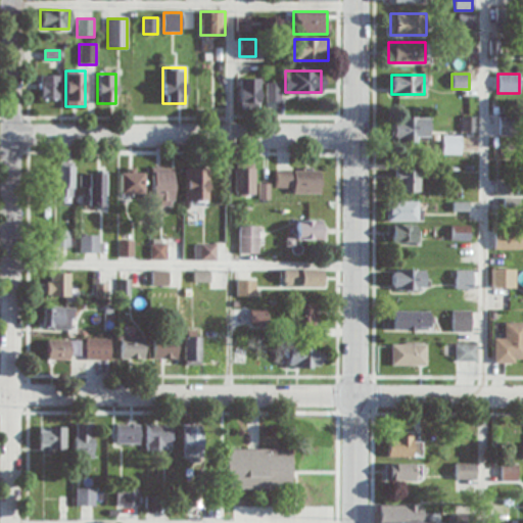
[(60,76),(40,76),(40,100),(60,100),(60,76)]
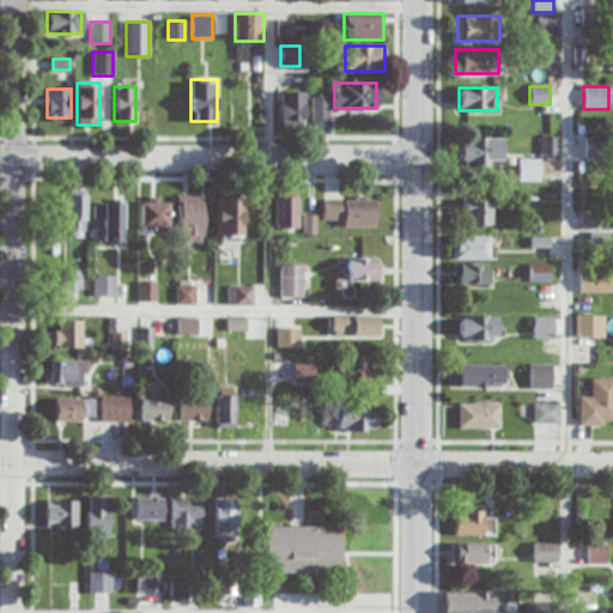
[(280,91),(280,126),(303,126),(303,91),(280,91)]
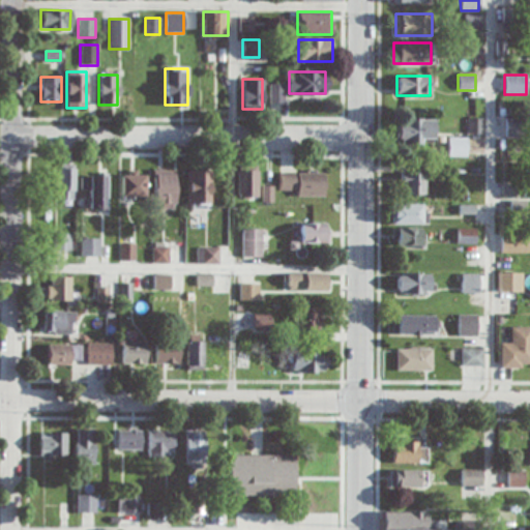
[(433,119),(398,119),(398,144),(433,144),(433,119)]
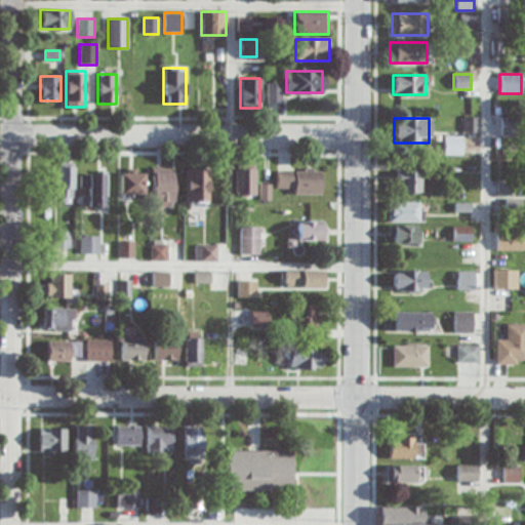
[(477,131),(477,118),(465,118),(465,131),(477,131)]
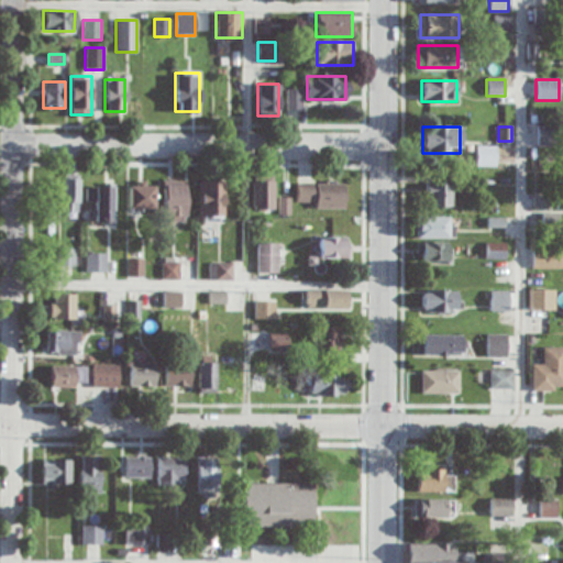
[(477,165),(496,165),(496,145),(477,145),(477,165)]
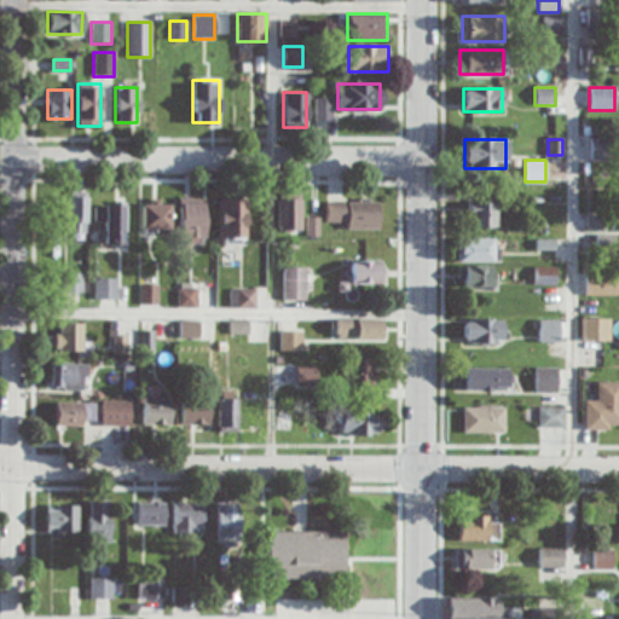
[(85,237),(85,191),(68,191),(68,237),(85,237)]
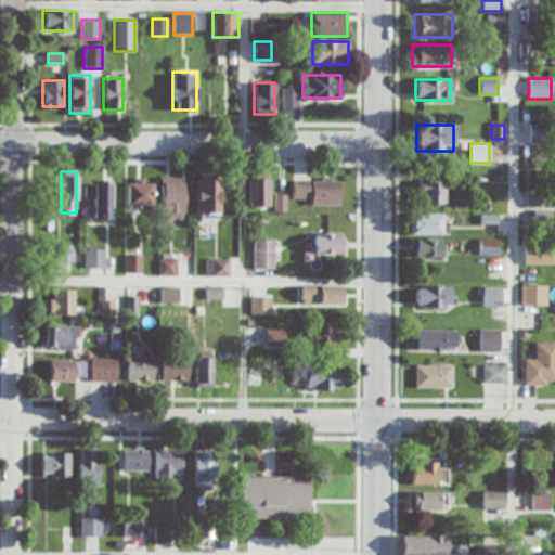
[(248,209),(269,209),(269,173),(248,173),(248,209)]
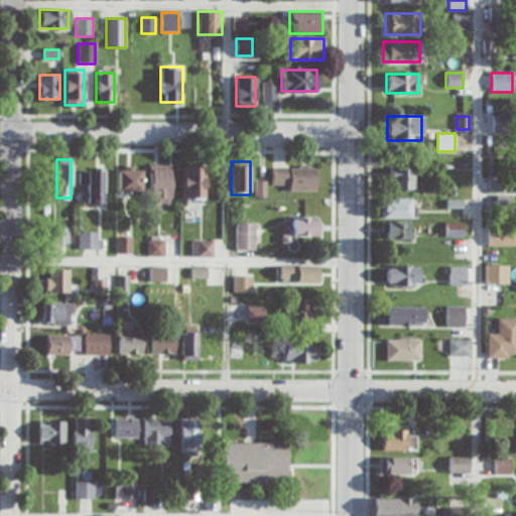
[(149,203),(169,203),(169,165),(149,165),(149,203)]
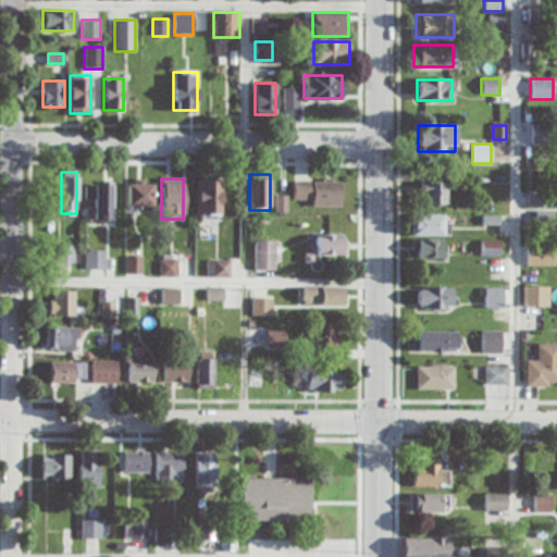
[(221,178),(198,178),(198,220),(221,220),(221,178)]
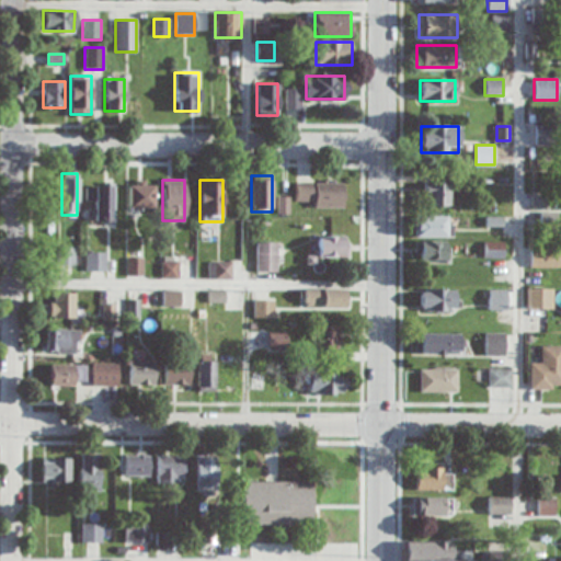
[(151,209),(151,181),(127,181),(127,209),(151,209)]
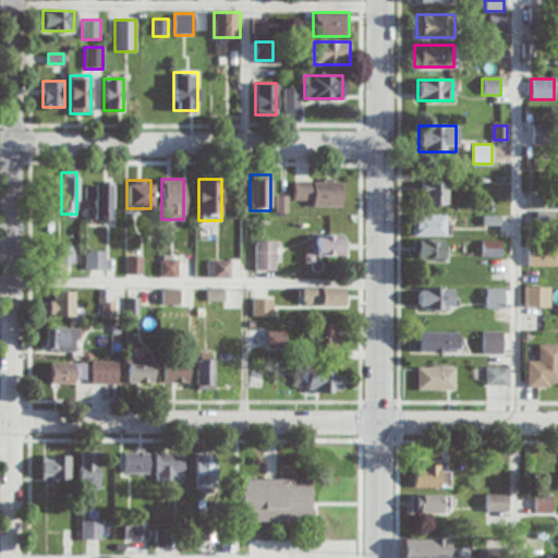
[(294,206),(341,206),(341,180),(294,180),(294,206)]
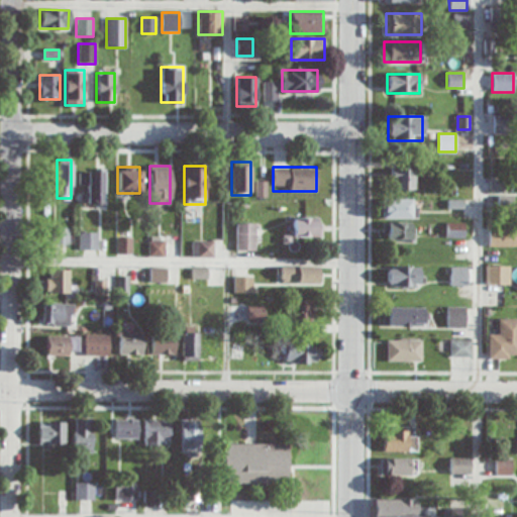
[(414,170),(391,170),(391,190),(414,190),(414,170)]
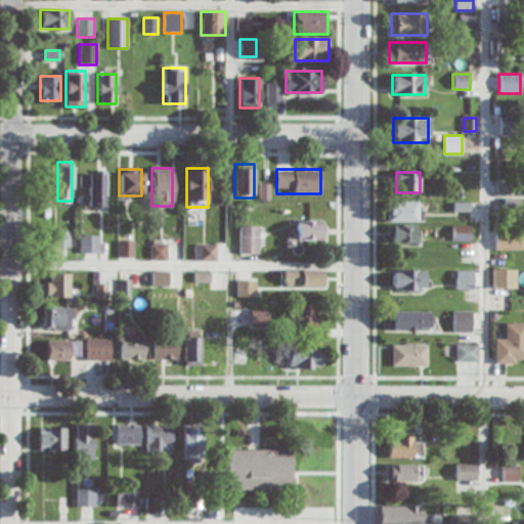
[(87,189),(87,208),(104,208),(104,174),(80,174),(80,189),(87,189)]
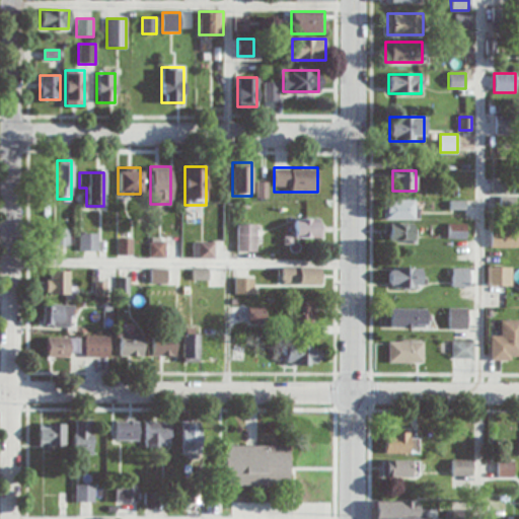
[(510,178),(493,178),(493,194),(510,194),(510,178)]
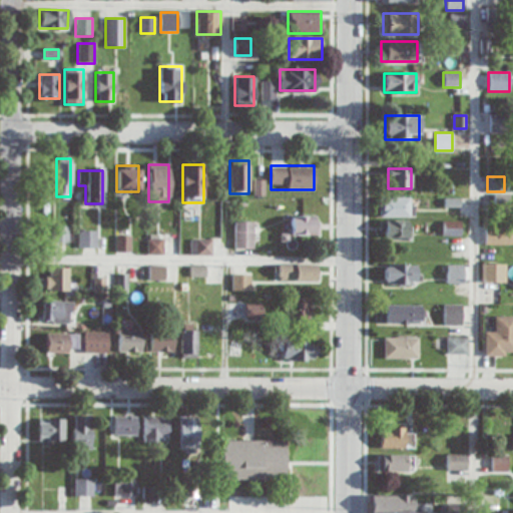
[(413,217),(413,197),(380,197),(380,217),(413,217)]
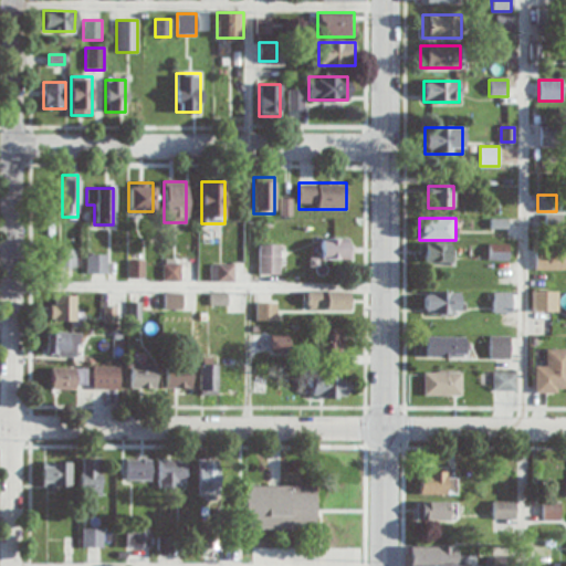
[(352,260),(352,239),(321,239),(321,260),(352,260)]
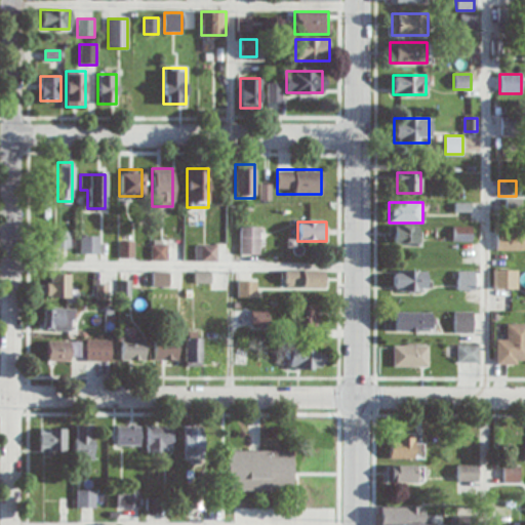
[(388,243),(419,243),(419,226),(388,226),(388,243)]
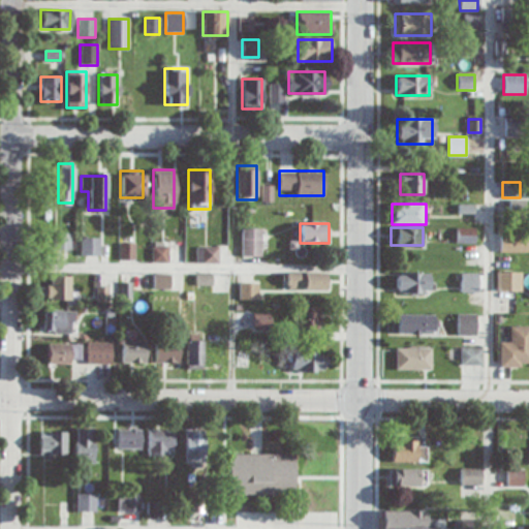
[(242,228),(242,256),(260,256),(260,228),(242,228)]
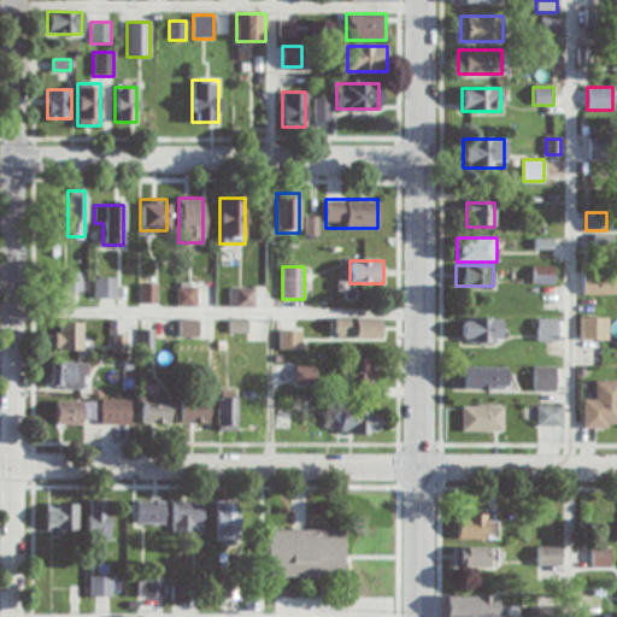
[(552,282),(553,266),(532,266),(532,282),(552,282)]
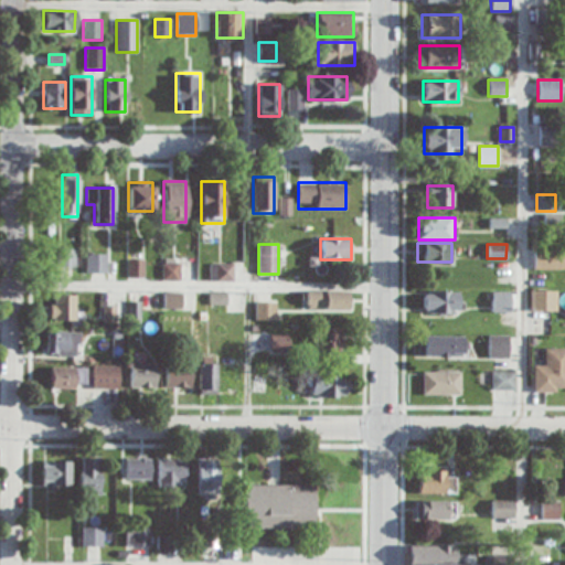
[(75,251),(61,251),(61,267),(75,267),(75,251)]
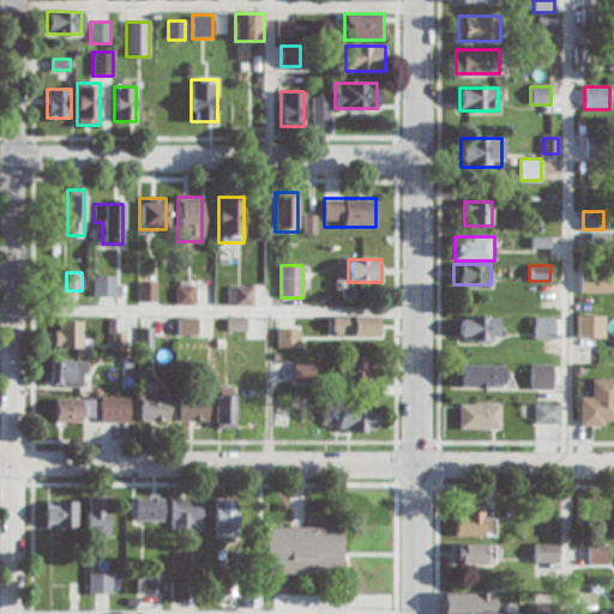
[(581,293),(613,293),(613,272),(581,274),(581,293)]
